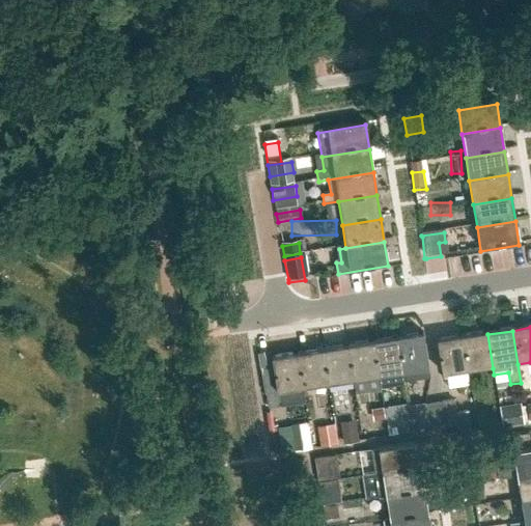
[(468,372),(493,368),(487,334),(462,338),(468,372)]
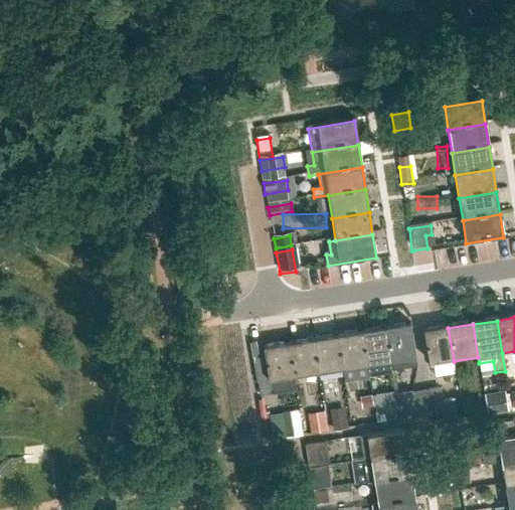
[(385,330),(390,363),(391,372),(416,368),(410,326),(385,330)]
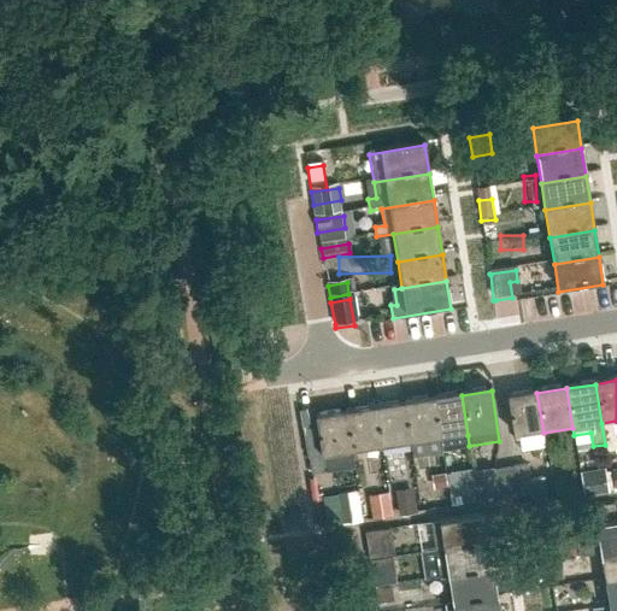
[(513,438),(544,433),(536,393),(507,398),(513,438)]
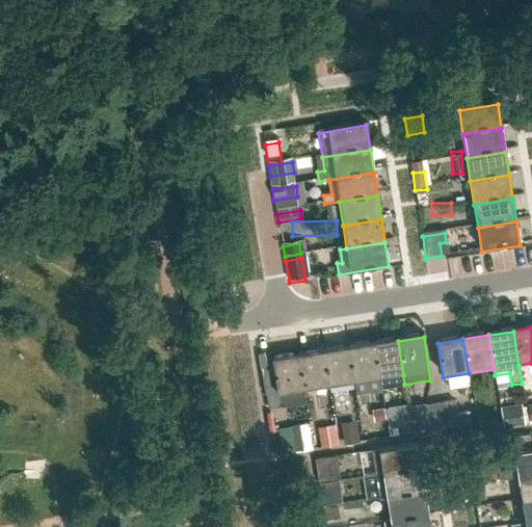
[(377,379),(403,375),(398,341),(372,345),(377,379)]
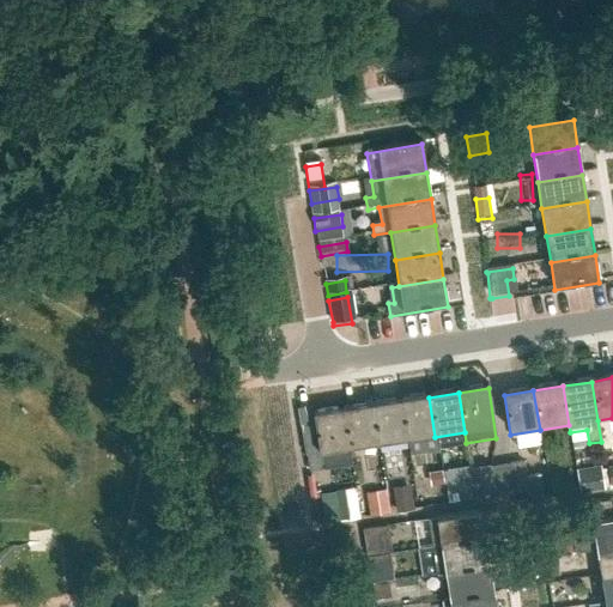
[(406,441),(435,437),(429,398),(400,402),(406,441)]
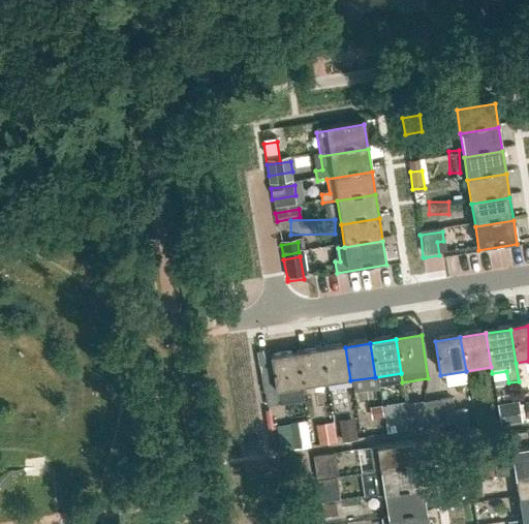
[(325,384),(350,380),(345,347),(320,351),(325,384)]
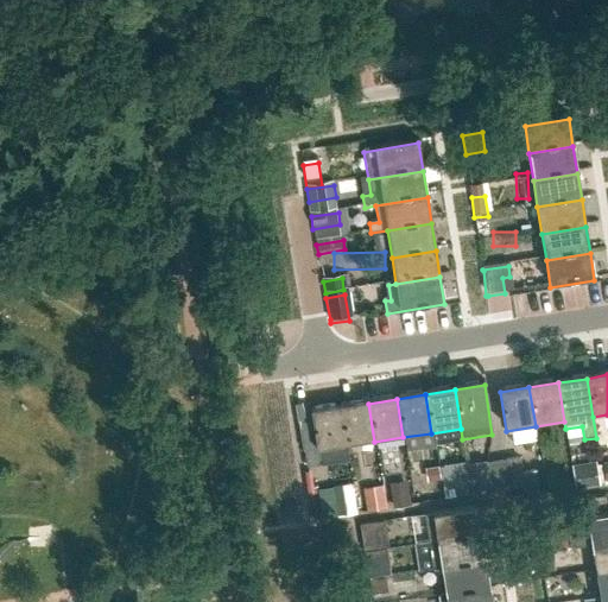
[(346,447),(374,442),(368,404),(340,407),(346,447)]
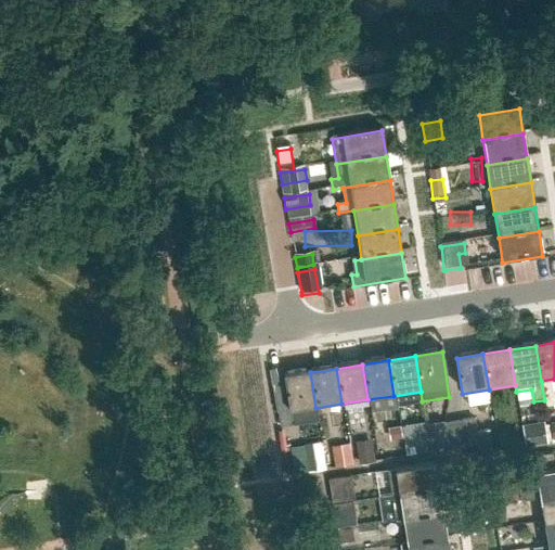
[(273,391),(272,391),(276,414),(278,414),(281,430),(293,427),(292,419),(317,414),(315,408),(310,372),(283,376),(285,388),(273,391)]
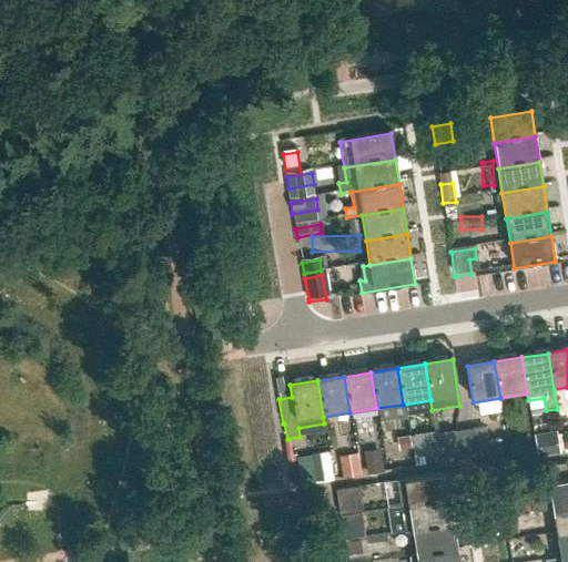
[(470,432),(475,459),(490,457),(490,465),(505,462),(500,431),(487,433),(486,430),(470,432)]
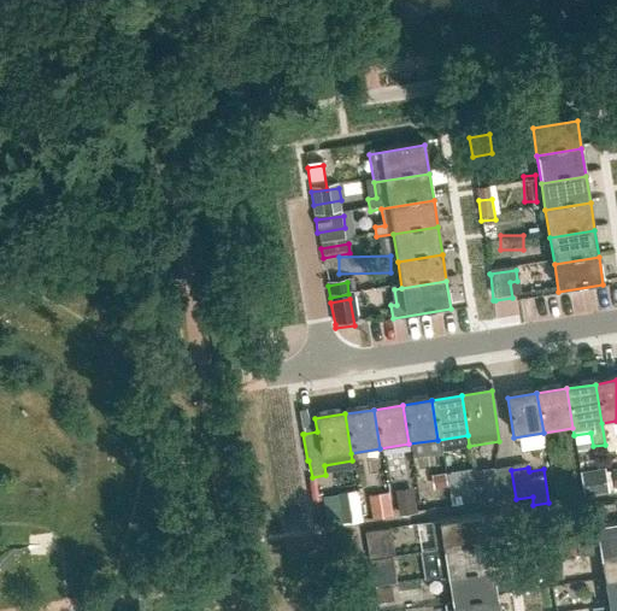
[(499,501),(516,499),(511,470),(495,473),(499,501)]
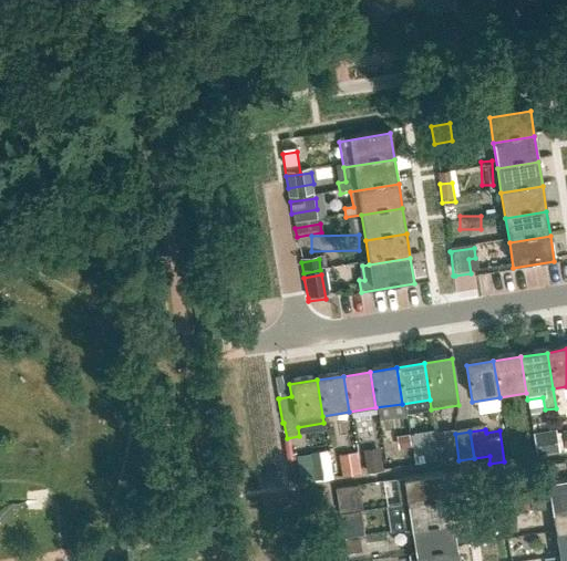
[(413,459),(440,455),(435,434),(410,438),(413,459)]
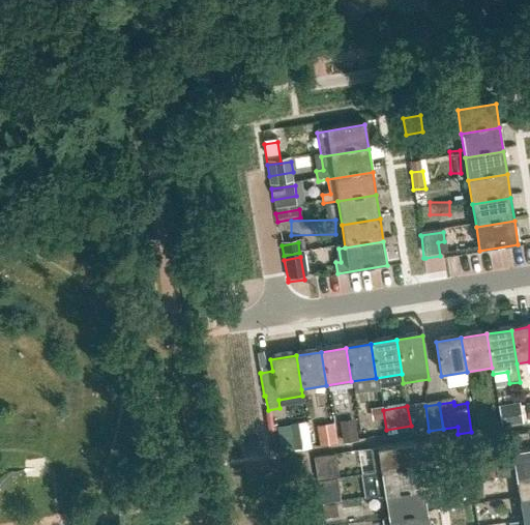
[(502,430),(523,426),(520,406),(499,409),(502,430)]
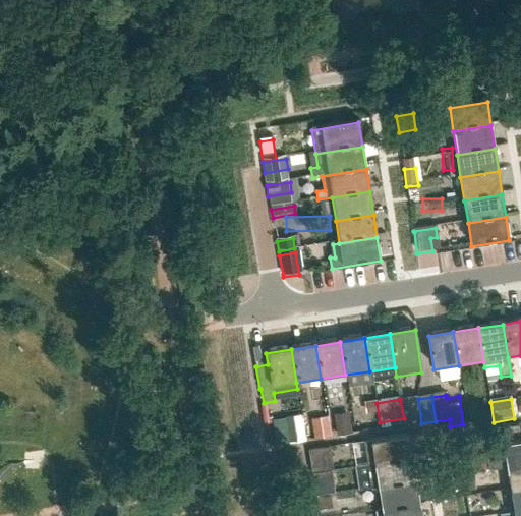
[(302,419),(286,422),(290,446),(305,444),(302,419)]
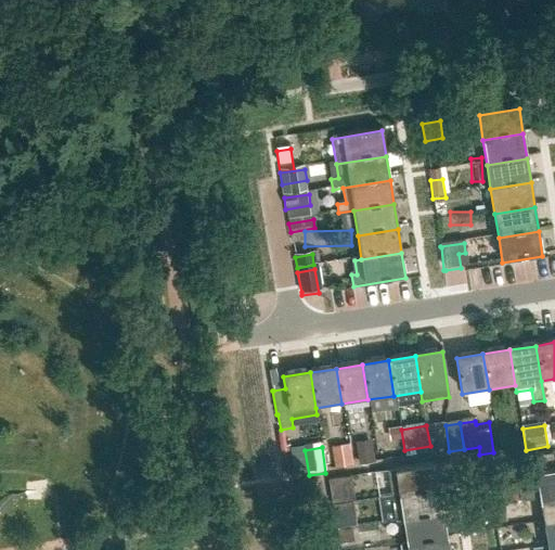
[(360,468),(374,464),(372,448),(357,450),(360,468)]
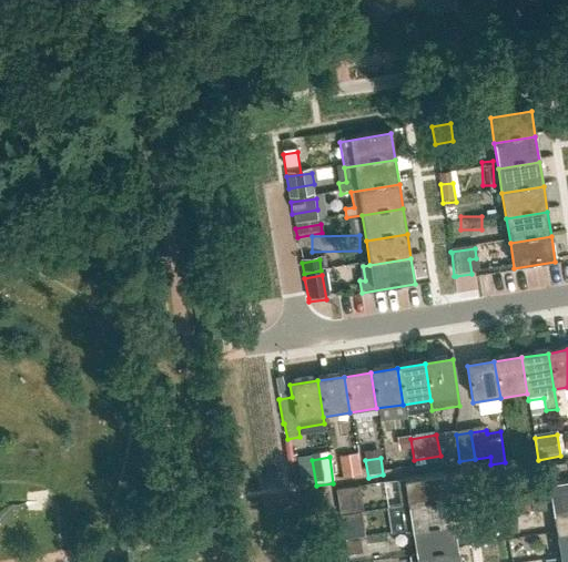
[(344,481),(361,479),(359,467),(342,469),(344,481)]
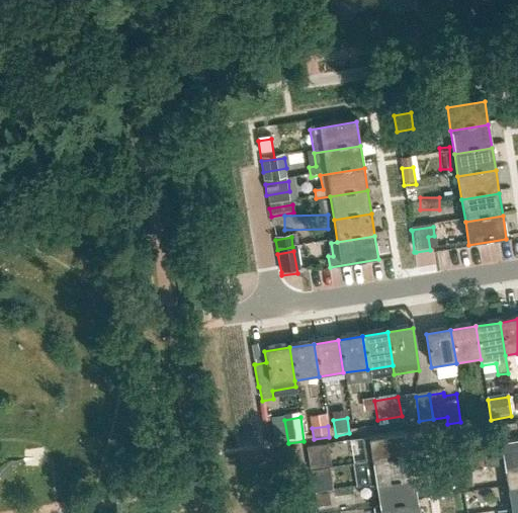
[(362,441),(366,464),(410,457),(406,434),(362,441)]
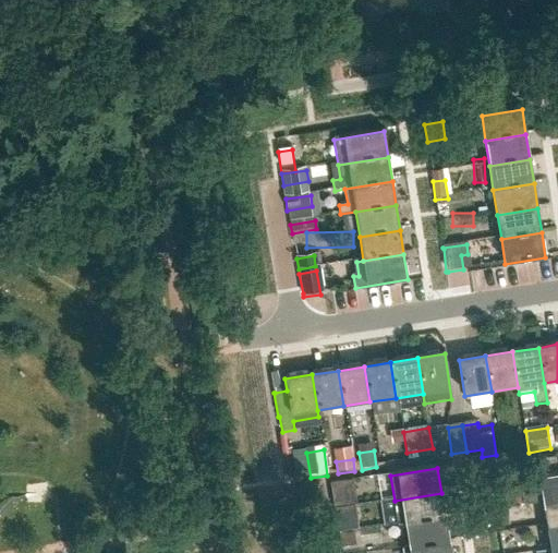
[(543,503),(557,501),(557,475),(530,479),(532,493),(522,495),(523,506),(543,503)]
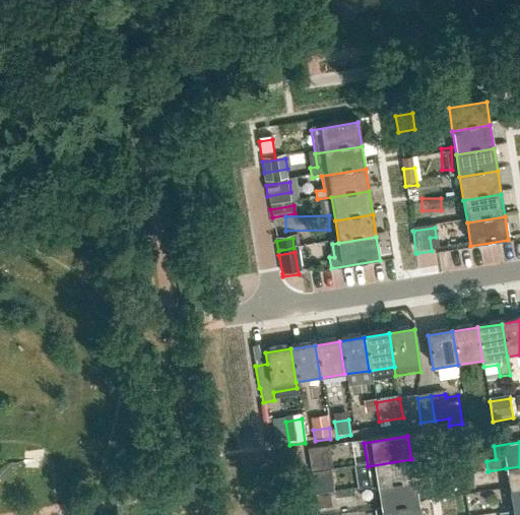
[(322,450),(308,453),(312,474),(326,472),(322,450)]
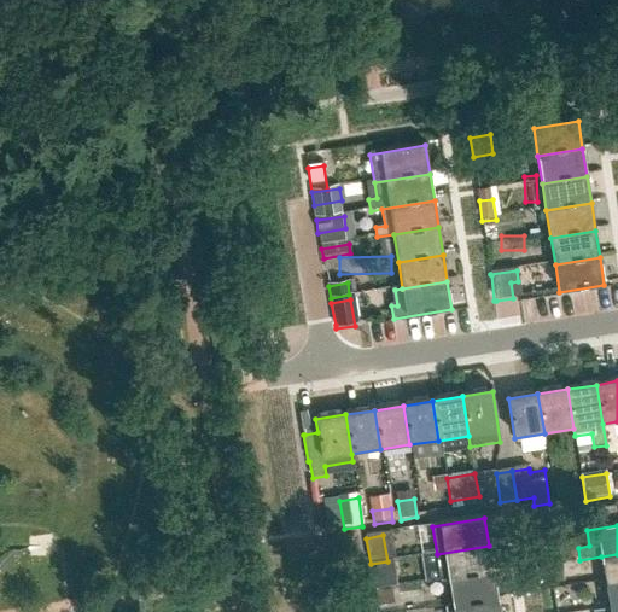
[(494,573),(489,546),(437,554),(441,582),(449,581),(494,573)]
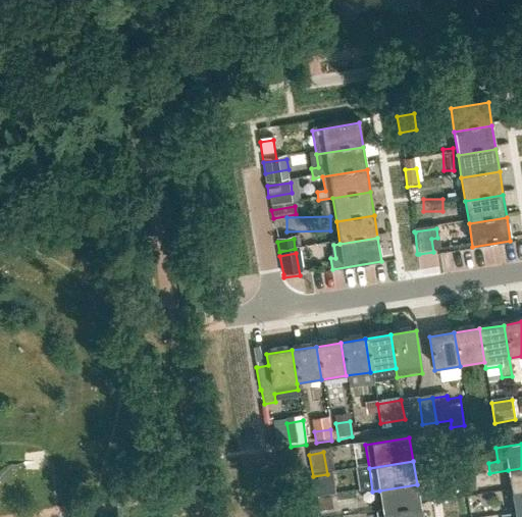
[(352,486),(365,485),(362,462),(350,463),(352,486)]
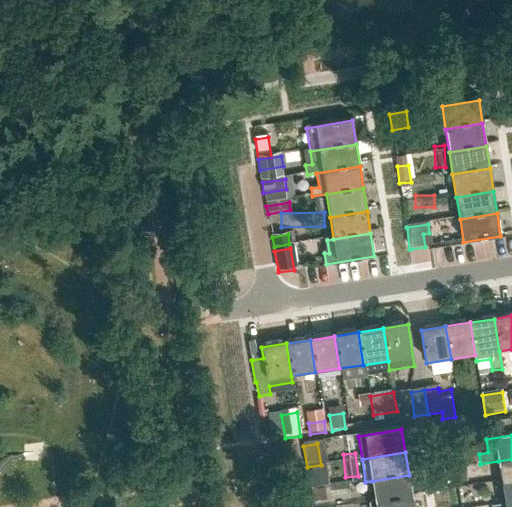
[(502,483),(511,481),(511,459),(498,461),(502,483)]
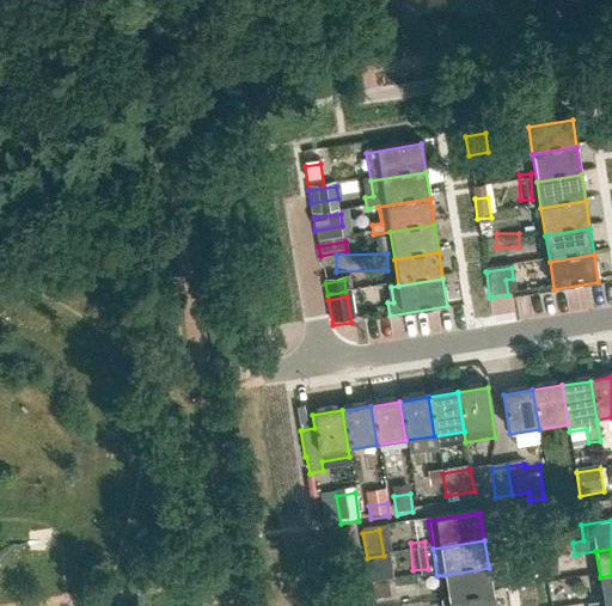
[(448,601),(493,594),(489,568),(445,575),(448,601)]
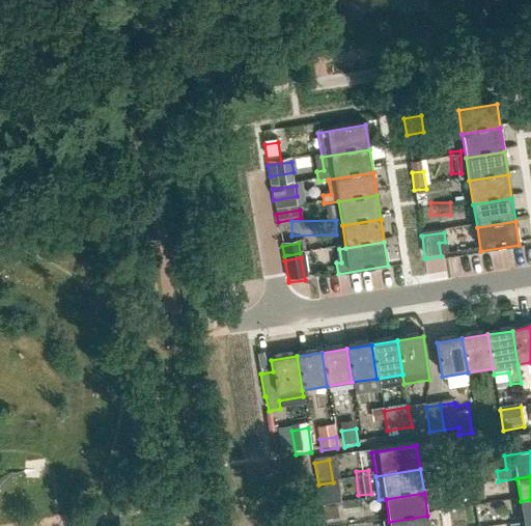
[(524,525),(530,523),(530,499),(521,501),(524,525)]
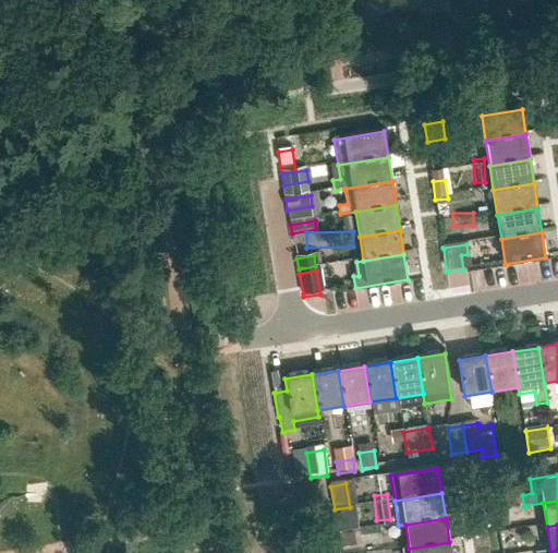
[(340,538),(342,551),(352,550),(351,537),(340,538)]
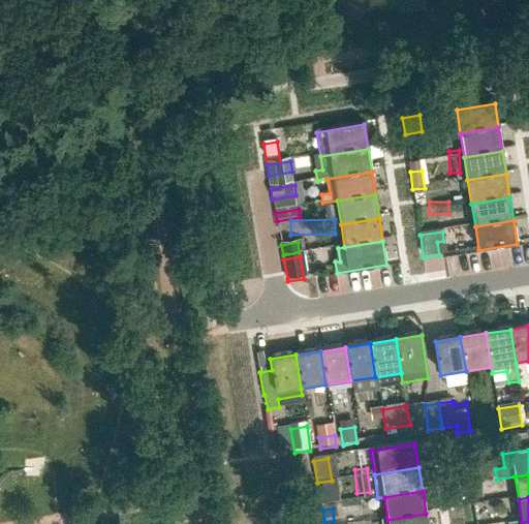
[(427,523),(426,514),(387,520),(387,523),(427,523)]
